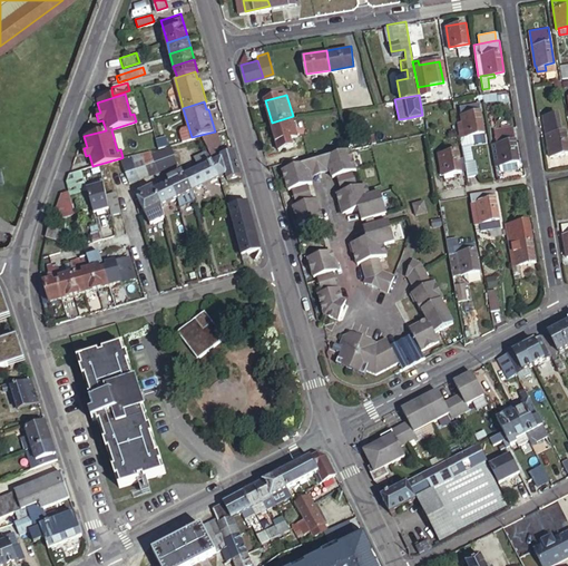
[(478,103),(453,107),(459,136),(483,132),(478,103)]
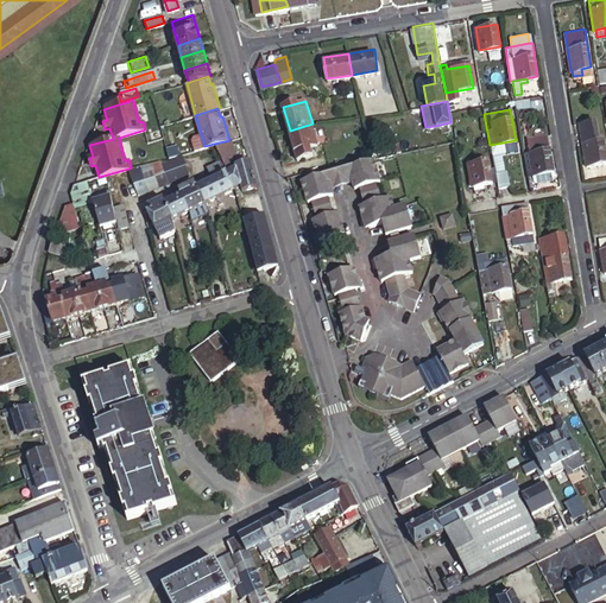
[(579,122),(586,164),(605,160),(603,139),(598,139),(595,120),(579,122)]
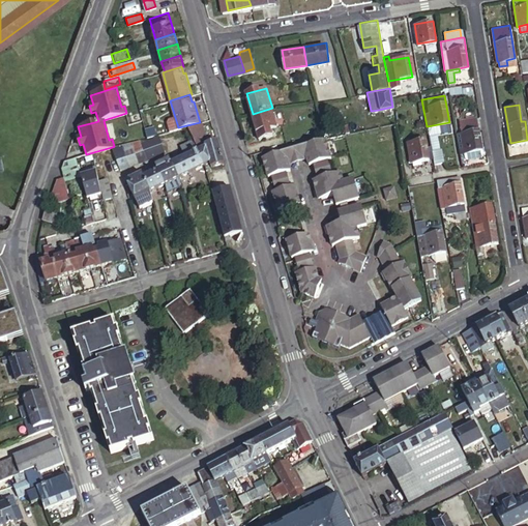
[(396,122),(392,107),(378,110),(381,125),(396,122)]
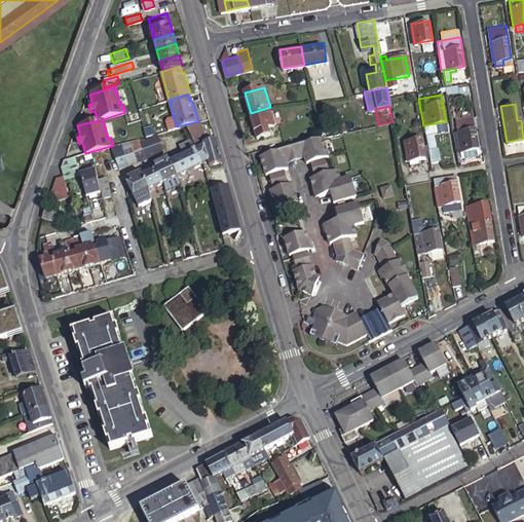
[(270,107),(251,113),(257,138),(270,134),(268,126),(274,124),(270,107)]
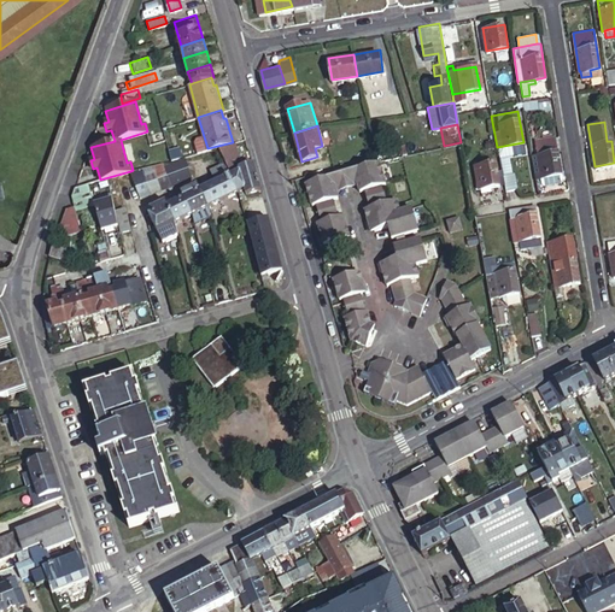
[(537,154),(558,151),(556,136),(534,140),(537,154)]
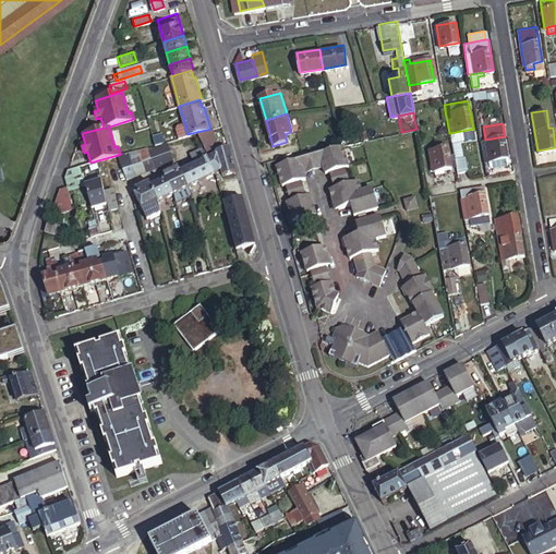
[(234,170),(228,146),(219,148),(214,129),(197,133),(203,144),(215,172),(221,169),(222,173),(234,170)]
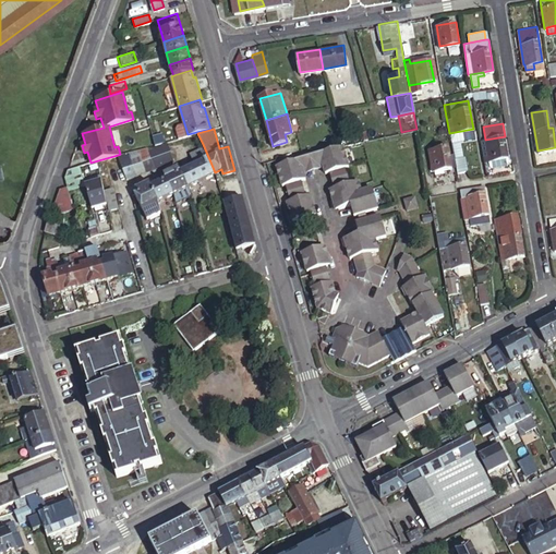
[(161,132),(153,134),(155,144),(165,142),(161,132)]
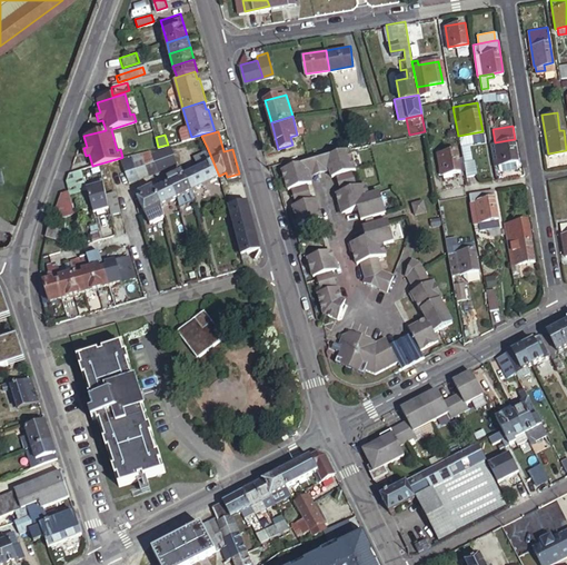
[(495,142),(489,144),(493,164),(498,162),(517,159),(515,139),(495,142)]
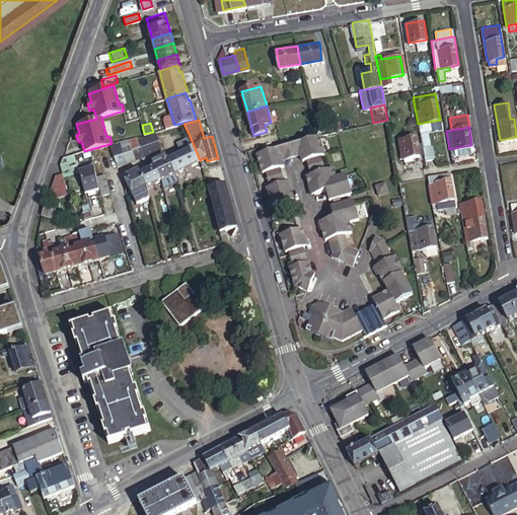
[(144,134),(138,136),(141,147),(158,141),(155,131),(153,132),(144,134)]
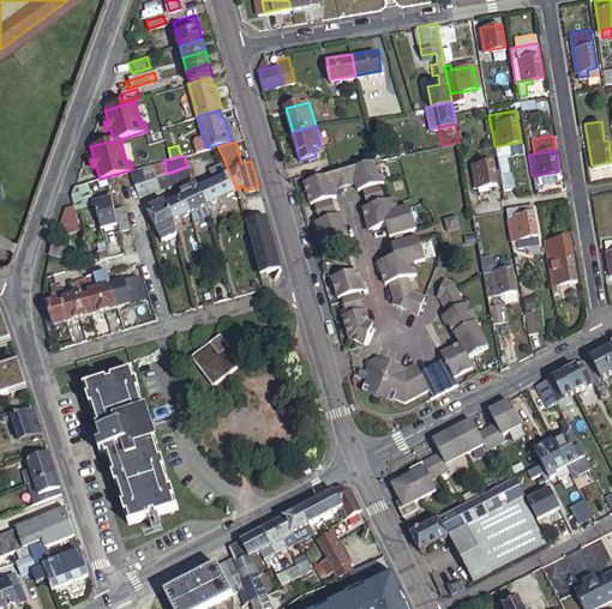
[(471,161),(475,186),(496,182),(492,157),(471,161)]
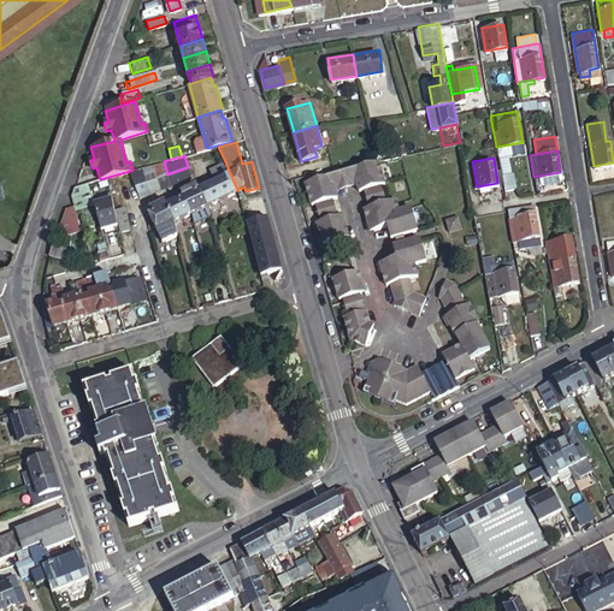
[(216,179),(224,196),(237,190),(224,159),(210,166),(213,175),(216,179)]
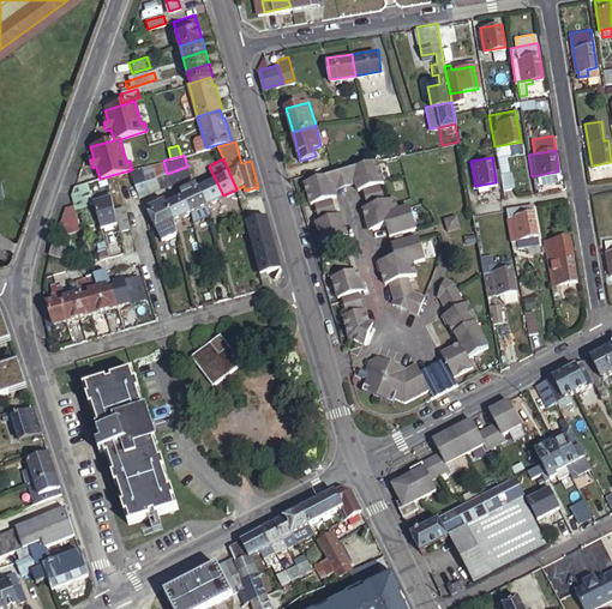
[(383,180),(376,158),(304,180),(310,200),(313,199),(318,217),(316,218),(322,240),(347,233),(343,222),(341,223),(339,212),(336,213),(330,194),(335,193),(334,187),(331,181),(353,175),(354,181),(357,187),(361,186),(366,204),(361,206),(365,217),(367,217),(371,228),(382,224),(385,236),(390,234),(395,233),(414,228),(408,205),(396,209),(393,197),(383,199),(378,181),(383,180)]
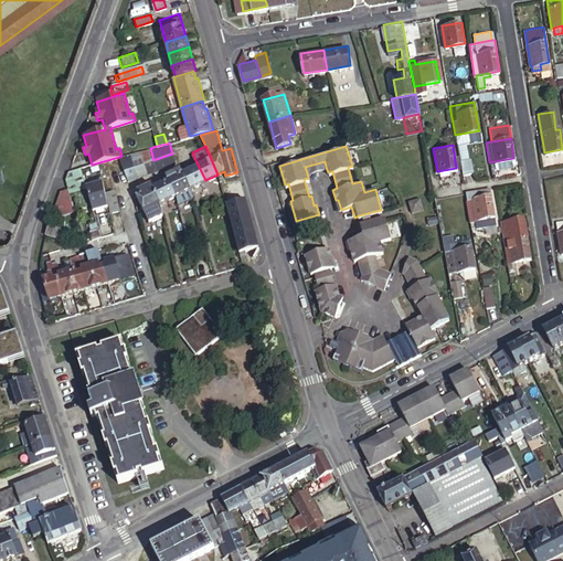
[(150,148),(140,150),(148,172),(157,169),(153,160),(150,148)]
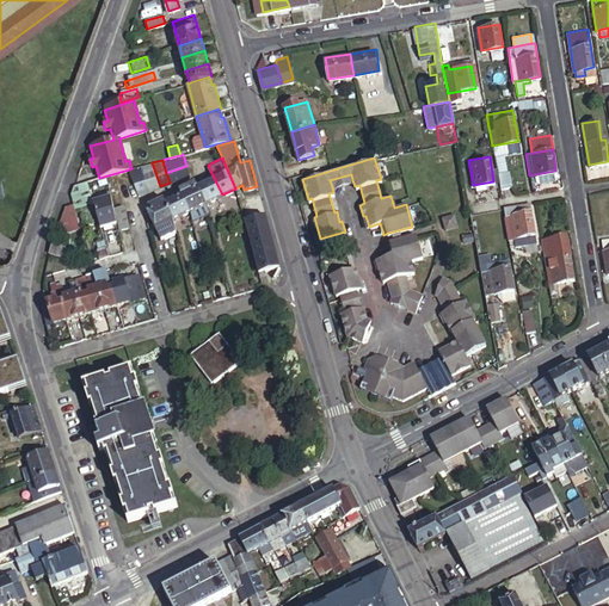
[(152,162),(141,166),(149,191),(160,186),(152,162)]
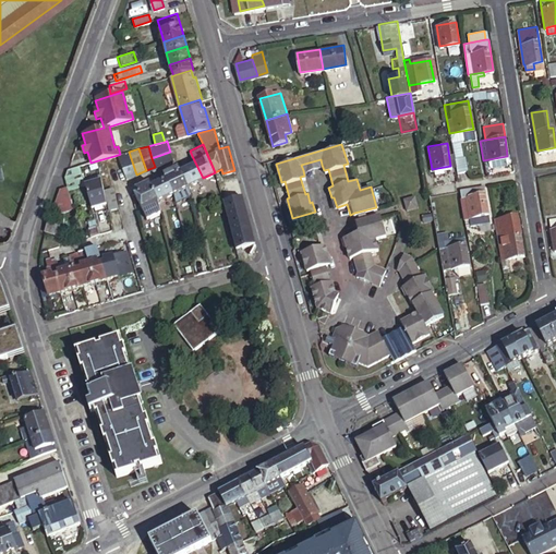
[(452,152),(455,165),(464,164),(462,149),(452,152)]
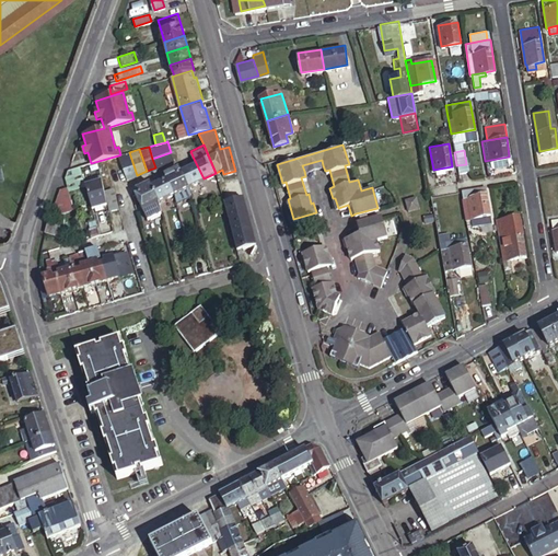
[(127,178),(137,175),(129,152),(120,154),(118,155),(127,178)]
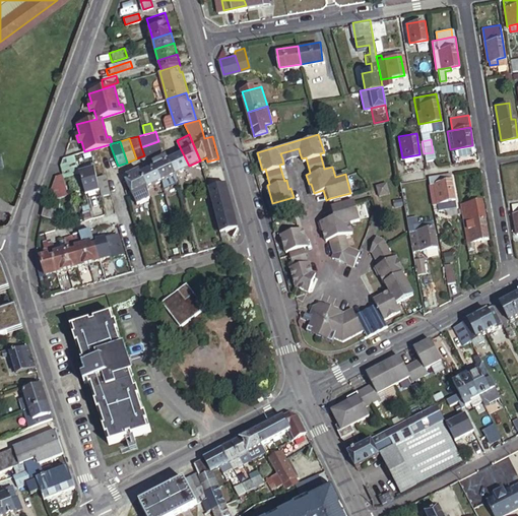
[(141,147),(144,155),(162,149),(158,141),(141,147)]
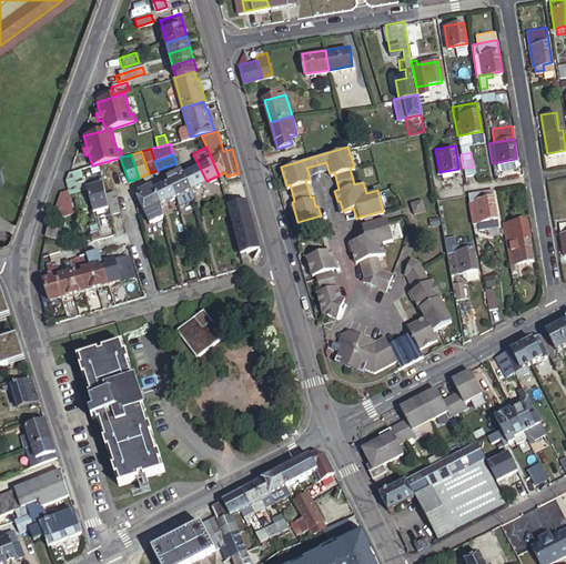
[(517,164),(516,159),(497,162),(498,168),(499,169),(516,167),(517,164)]
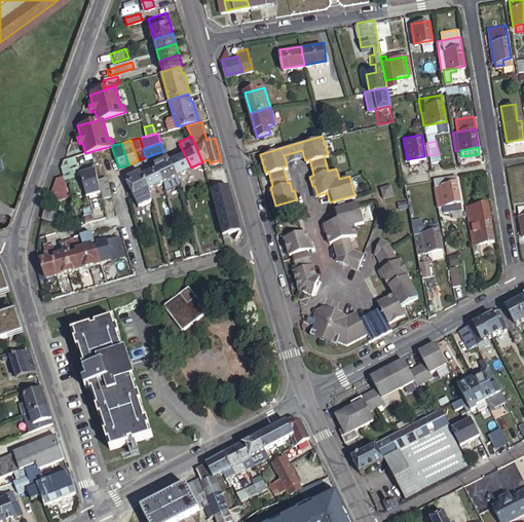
[(167,156),(170,160),(184,153),(182,149),(167,156)]
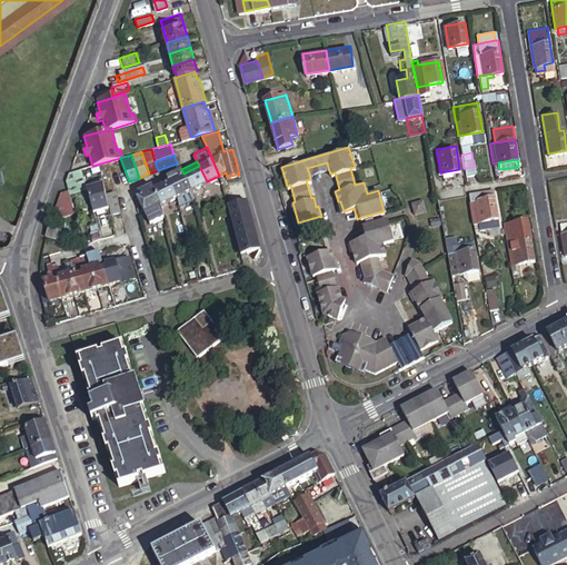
[(307,168),(309,174),(328,168),(327,162),(307,168)]
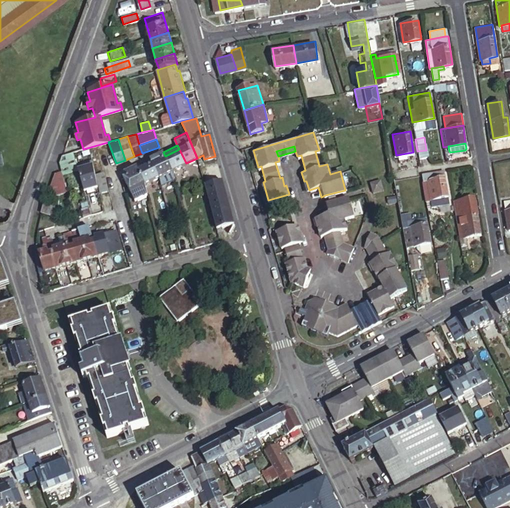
[(165,156),(172,170),(186,163),(179,149),(165,156)]
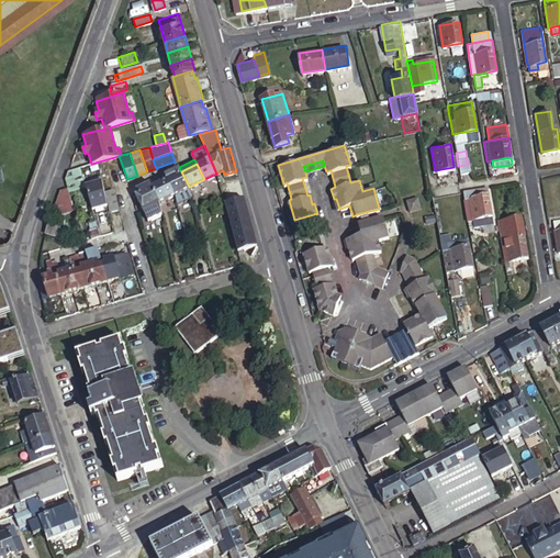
[(79,167),(67,170),(65,177),(68,188),(69,190),(85,185),(79,167)]
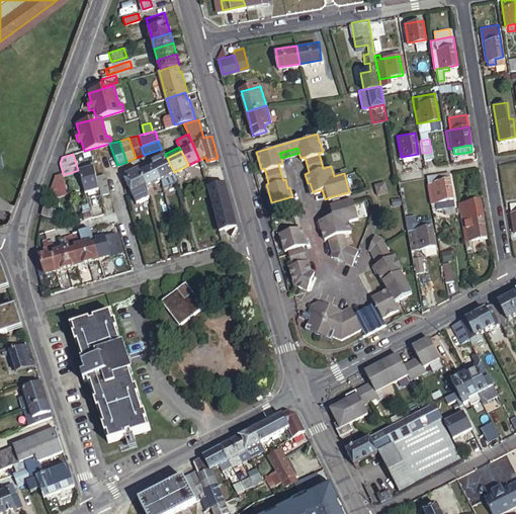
[(151,161),(153,165),(167,158),(165,154),(151,161)]
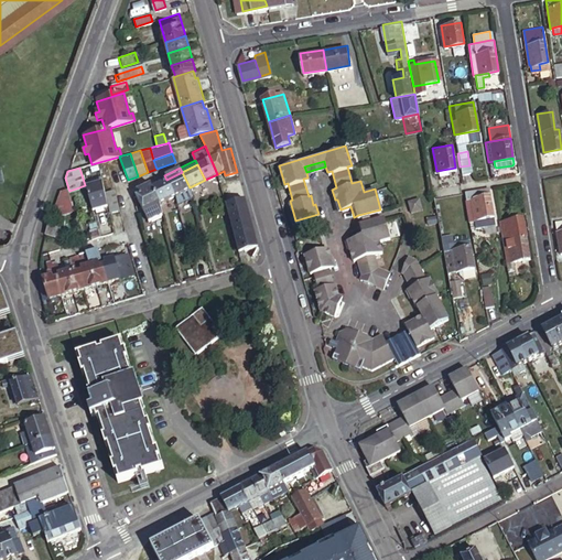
[(166,180),(173,195),(190,187),(182,172),(166,180)]
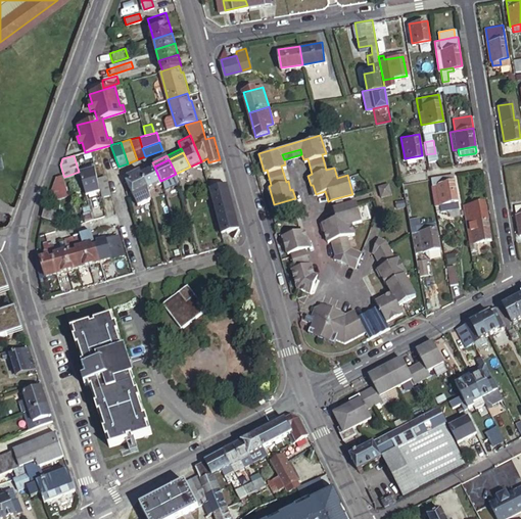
[(138,169),(141,174),(154,167),(152,162),(138,169)]
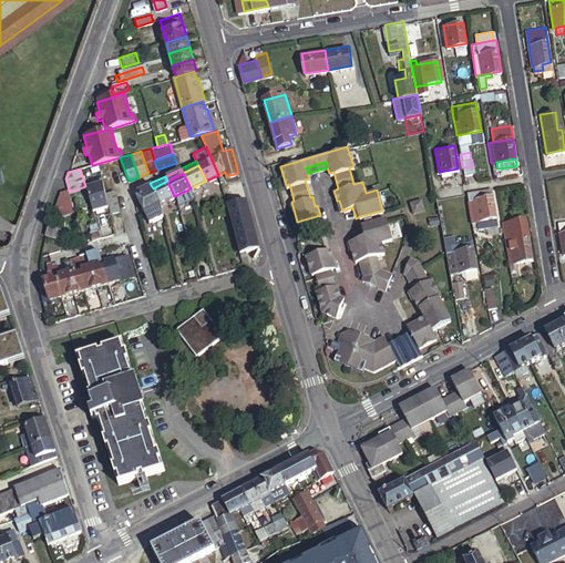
[(160,204),(174,196),(167,181),(153,188),(160,204)]
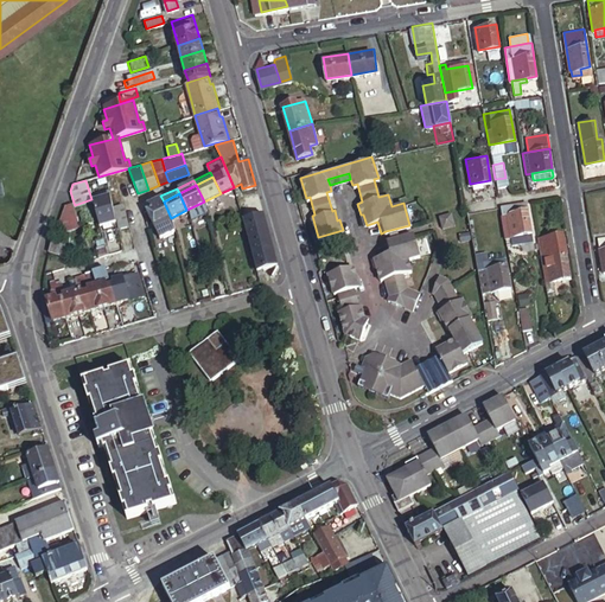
[(91,199),(100,224),(114,221),(107,196),(91,199)]
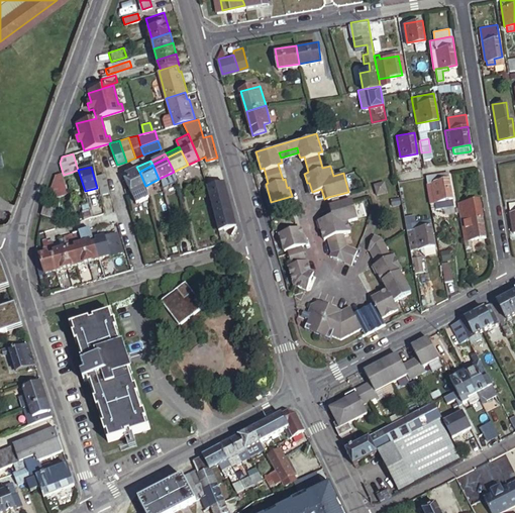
[(125,173),(127,177),(139,172),(136,167),(125,173)]
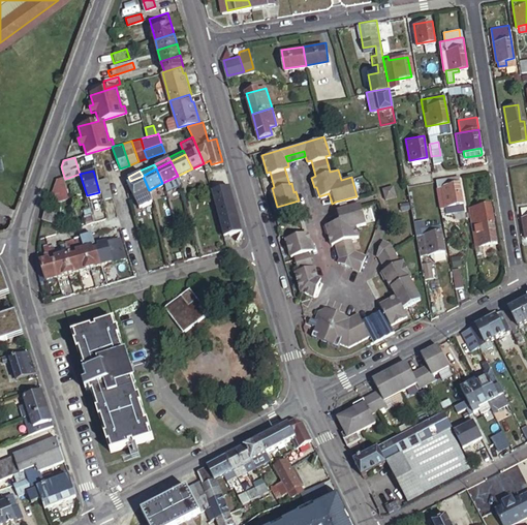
[(457,175),(435,179),(440,205),(442,204),(444,212),(463,209),(457,175)]
